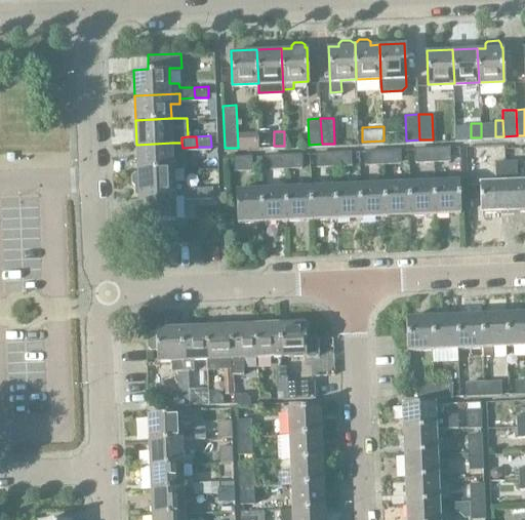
[(505,143),(505,158),(507,209),(524,207),(524,177),(513,178),(512,173),(517,172),(516,142),(505,143)]
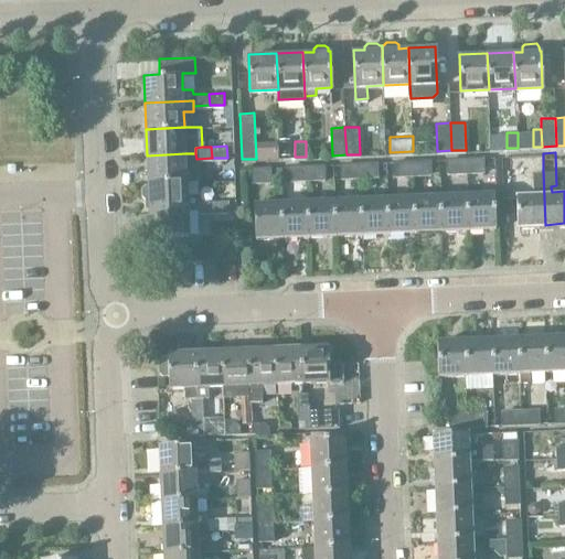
[(147,156),(148,182),(187,180),(185,153),(147,156)]
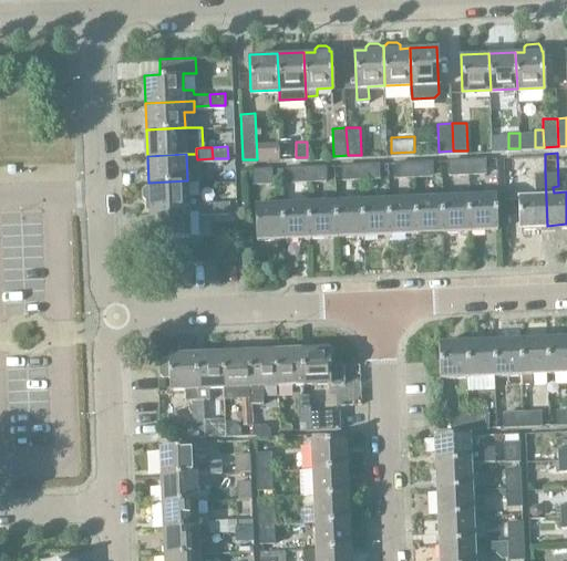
[(449,172),(467,172),(466,156),(447,157),(449,172)]
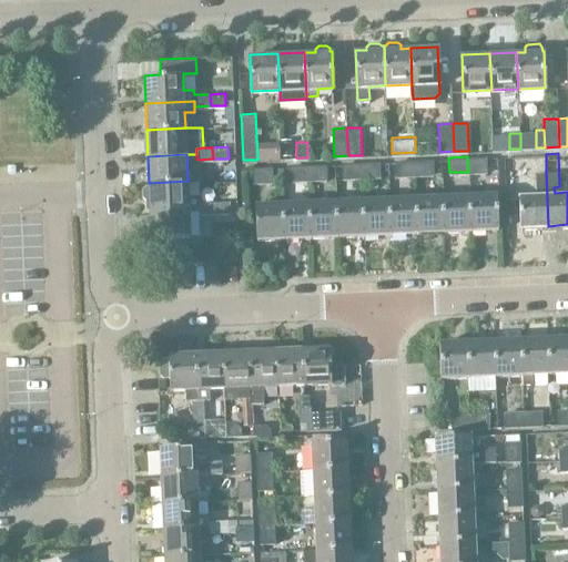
[(486,156),(467,156),(468,172),(487,171),(486,156)]
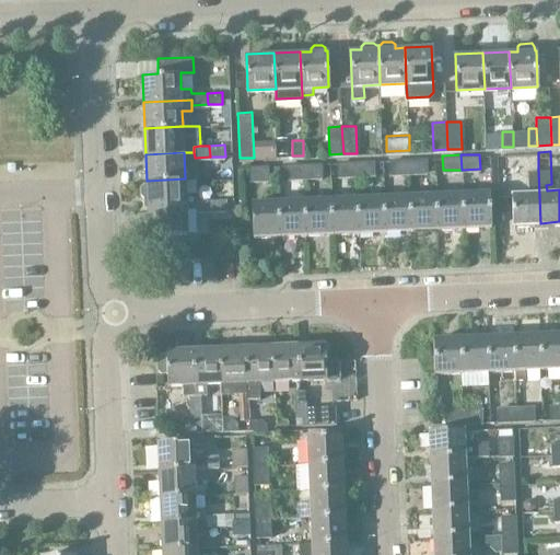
[(408,158),(409,172),(427,171),(427,157),(408,158)]
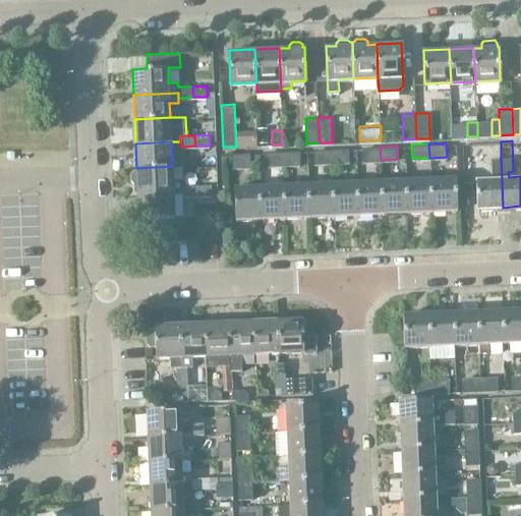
[(381,160),(380,147),(362,148),(363,161),(381,160)]
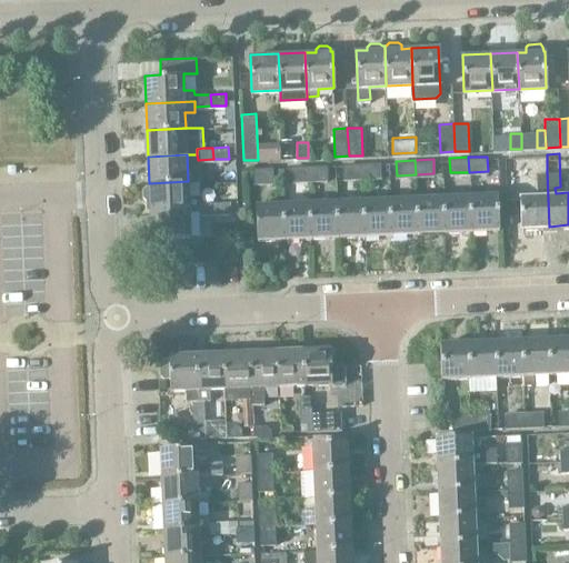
[(380,161),(361,162),(362,177),(381,176),(380,161)]
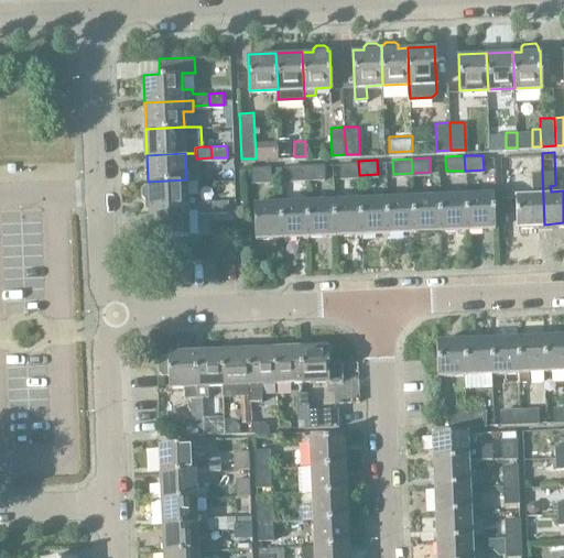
[(359,175),(358,161),(339,162),(340,176),(359,175)]
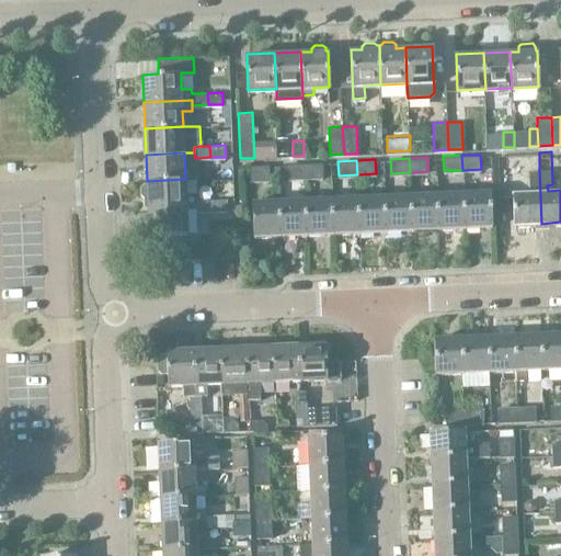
[(322,161),(304,162),(305,177),(322,176),(322,161)]
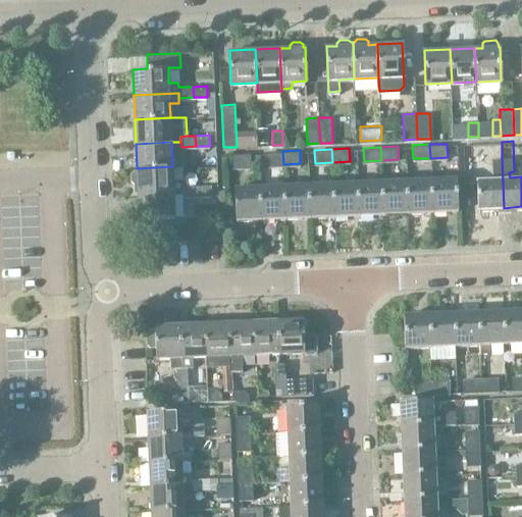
[(266,165),(283,164),(282,151),(265,152),(266,165)]
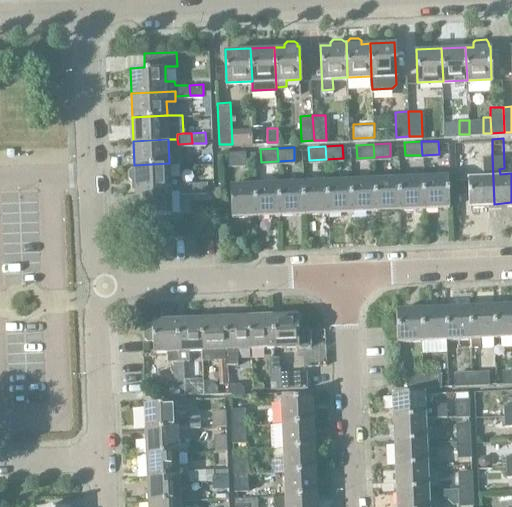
[(228,150),(229,163),(246,163),(245,150),(228,150)]
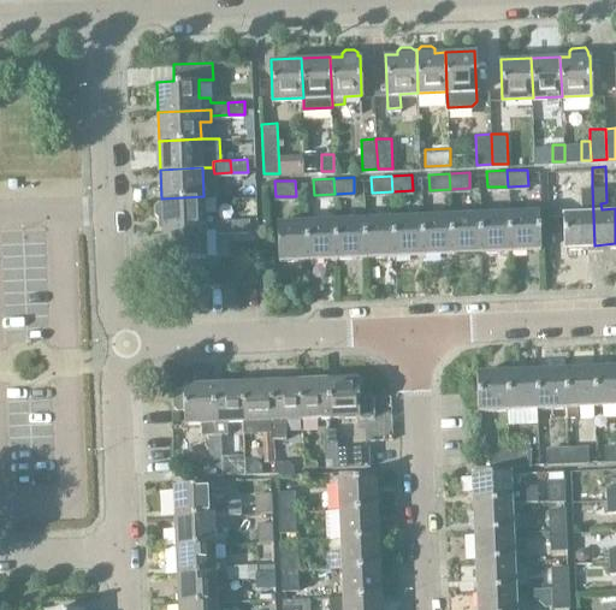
[(592,185),(580,187),(581,203),(586,203),(586,212),(563,213),(564,247),(594,246),(592,185)]
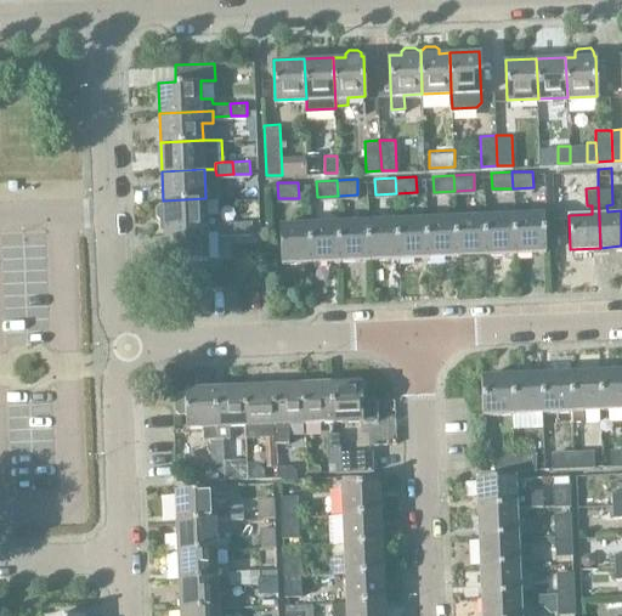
[(160,203),(156,205),(157,214),(160,216),(164,216),(164,230),(207,227),(218,227),(218,221),(216,198),(205,198),(163,201),(163,203),(160,203)]
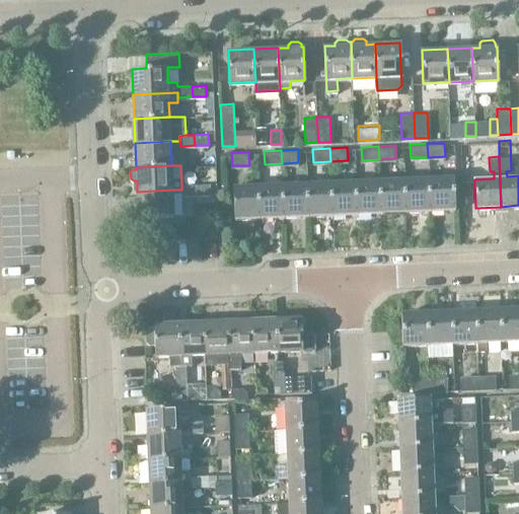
[(454,176),(429,177),(430,210),(455,209),(454,176)]
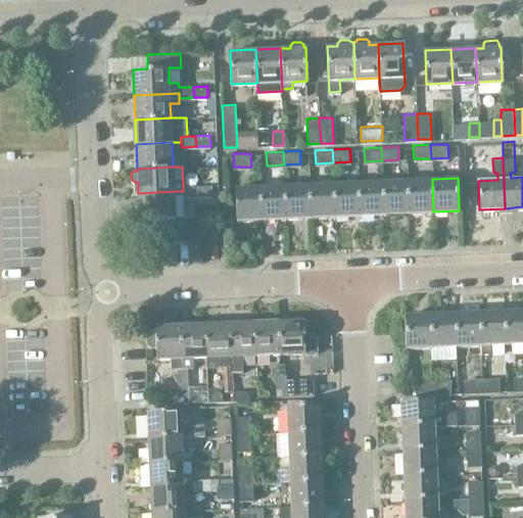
[(432,179),(408,180),(409,213),(433,212),(432,179)]
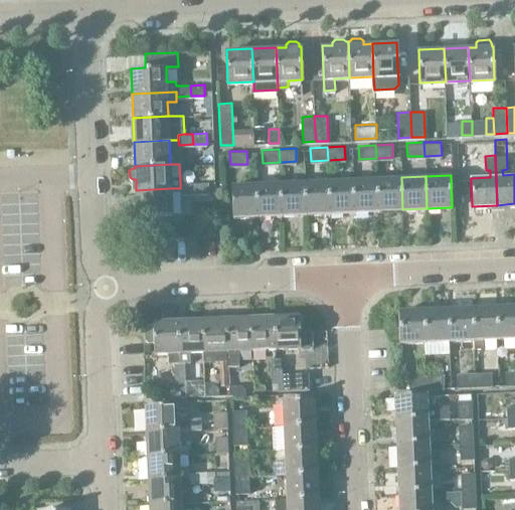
[(401,177),(377,178),(378,210),(402,209),(401,177)]
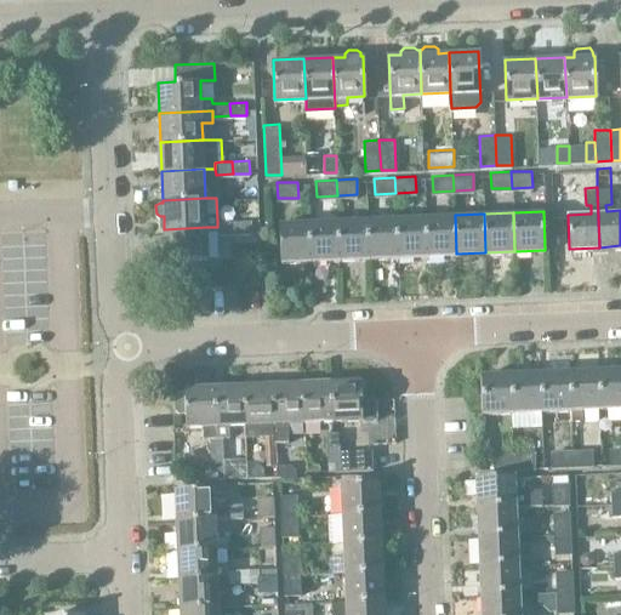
[(455,215),(426,217),(427,255),(456,254),(455,215)]
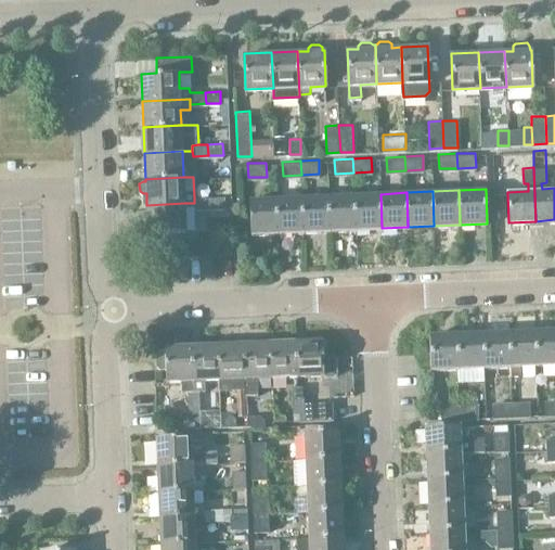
[(381,194),(355,195),(356,229),(382,228),(381,194)]
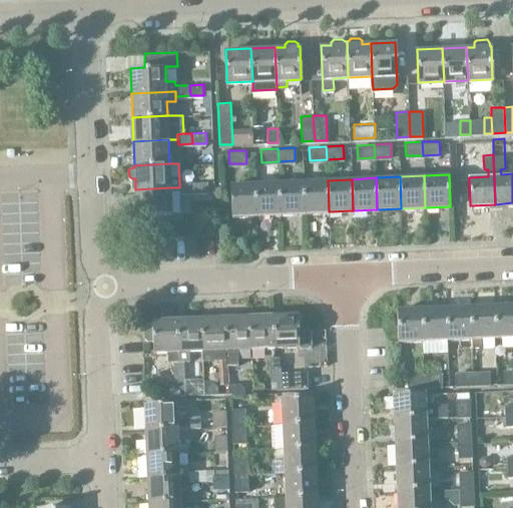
[(207,180),(193,181),(194,191),(208,191),(207,180)]
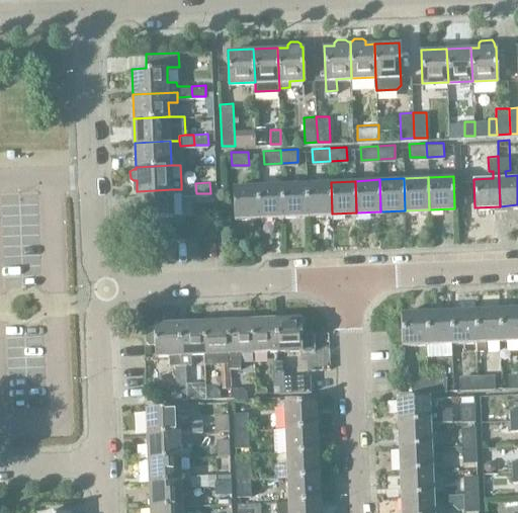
[(331,182),(307,183),(308,215),(332,214),(331,182)]
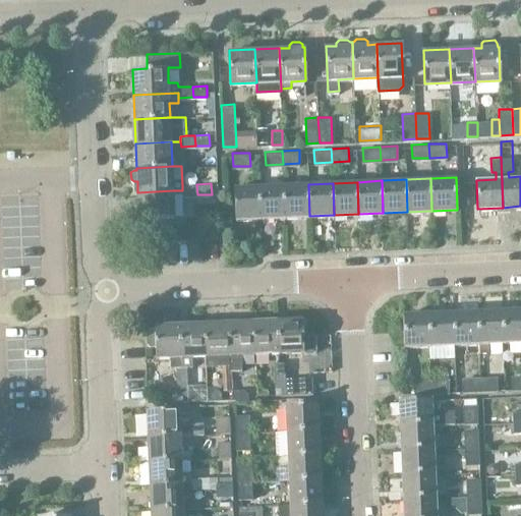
[(182,185),(182,190),(183,195),(197,194),(196,184),(182,185)]
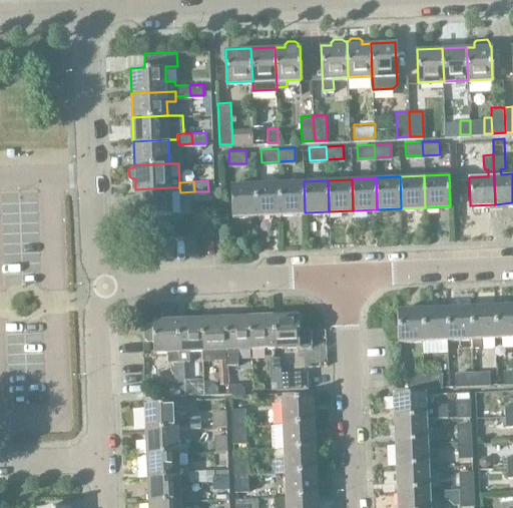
[(304,181),(280,182),(281,213),(305,212),(304,181)]
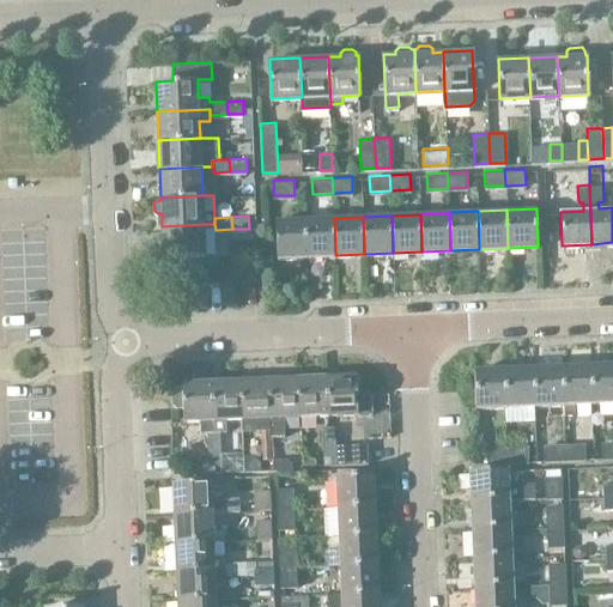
[(334,218),(305,219),(307,256),(335,255),(334,218)]
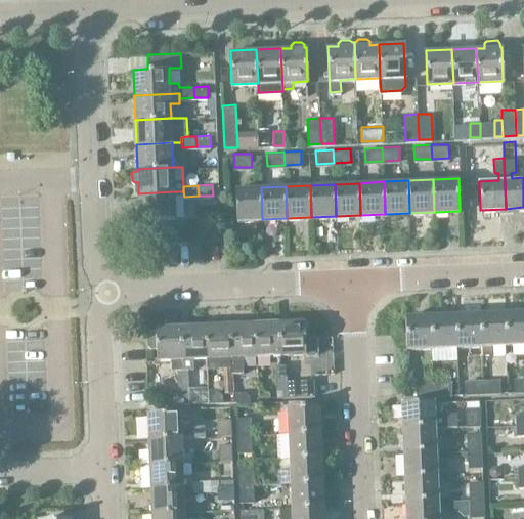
[(262,219),(261,187),(235,188),(236,220),(262,219)]
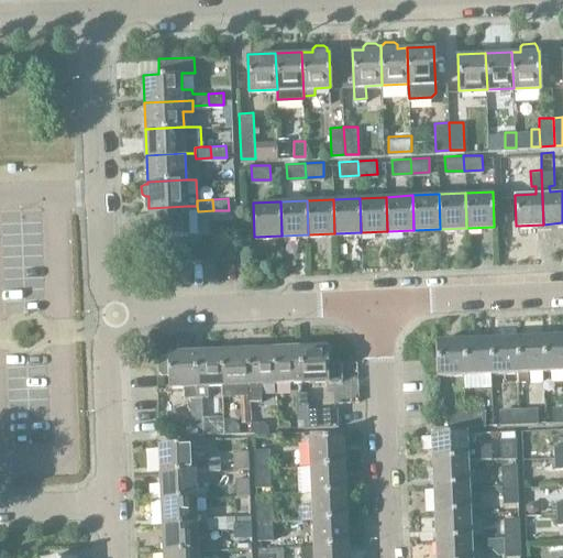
[(187,206),(148,208),(150,234),(188,233),(187,206)]
